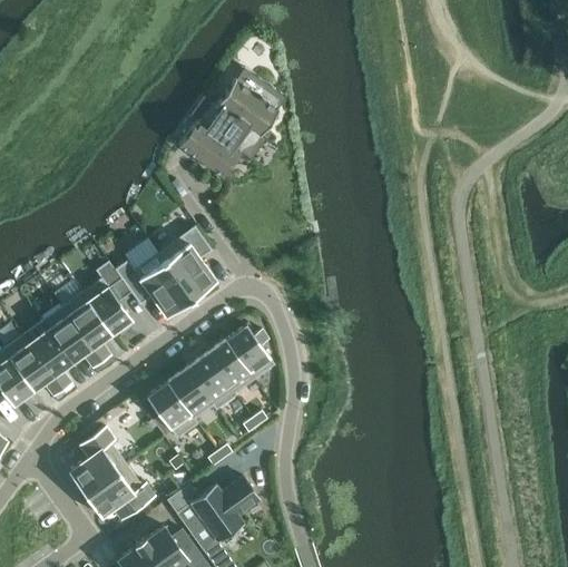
[(198,121),(180,147),(182,148),(182,147),(222,177),(224,178),(229,170),(232,173),(240,163),(236,160),(242,153),(241,152),(236,149),(252,128),(261,135),(262,136),(280,110),(236,79),(221,100),(224,104),(206,128),(198,121)]
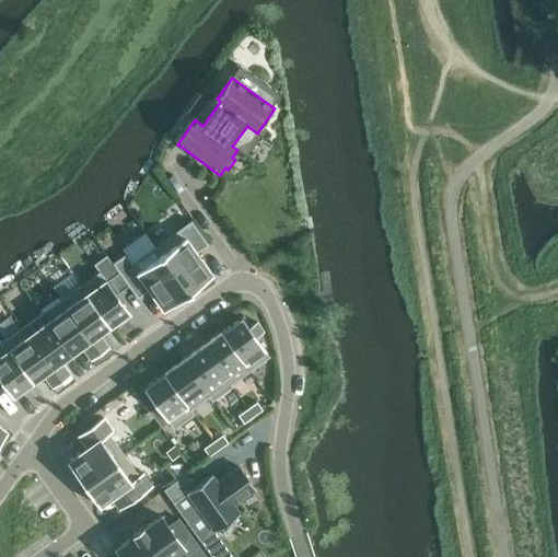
[(194,223),(157,250),(189,294),(201,286),(202,288),(212,281),(211,279),(214,277),(199,255),(210,247),(194,223)]
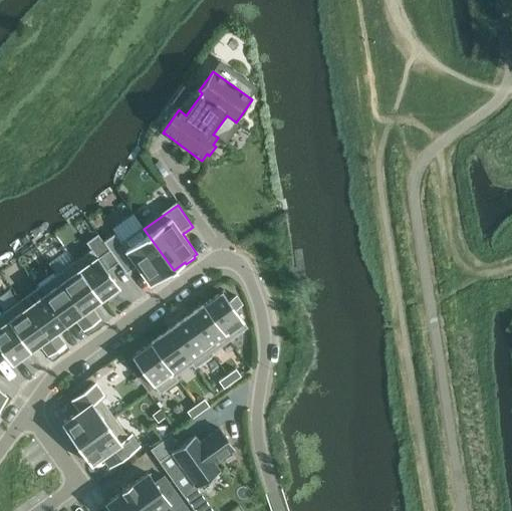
[(152,286),(174,270),(144,229),(123,244),(121,245),(139,268),(152,286)]
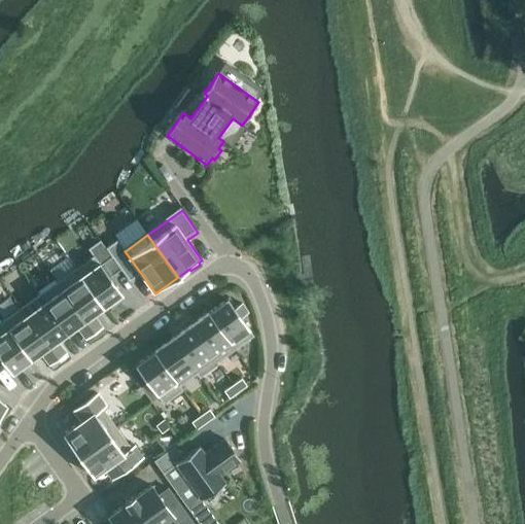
[(125,251),(127,250),(123,245),(110,254),(113,259),(120,269),(131,283),(142,275),(125,251)]
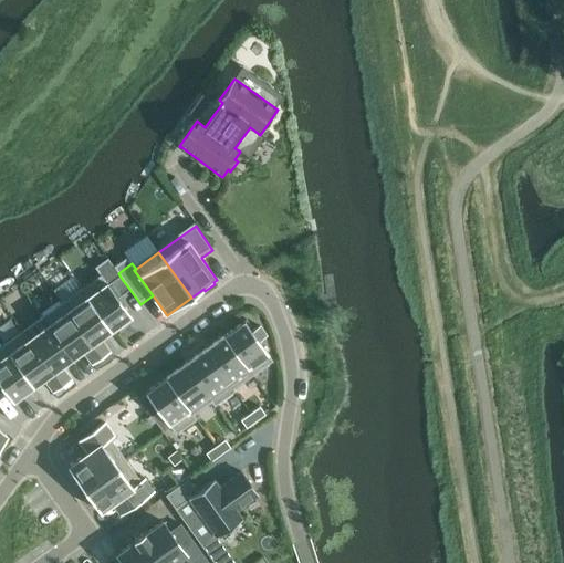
[(103,277),(83,291),(113,333),(133,319),(117,296),(111,287),(103,277)]
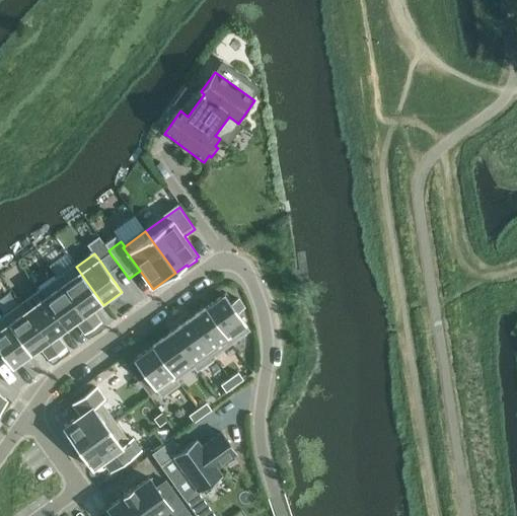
[(107,272),(119,265),(112,255),(101,263),(107,272)]
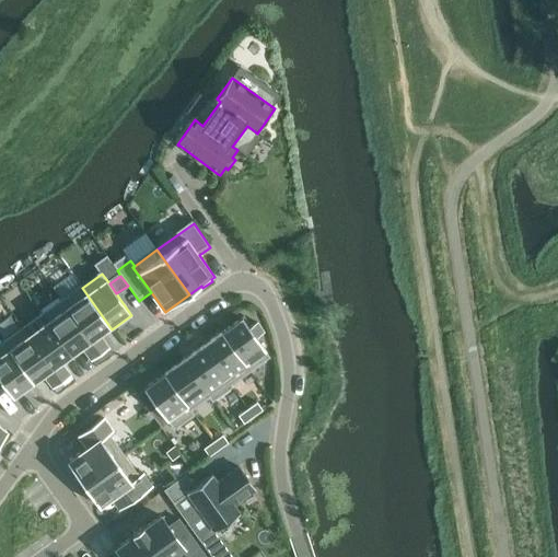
[(112,329),(82,288),(62,302),(102,357),(111,350),(101,336),(112,329)]
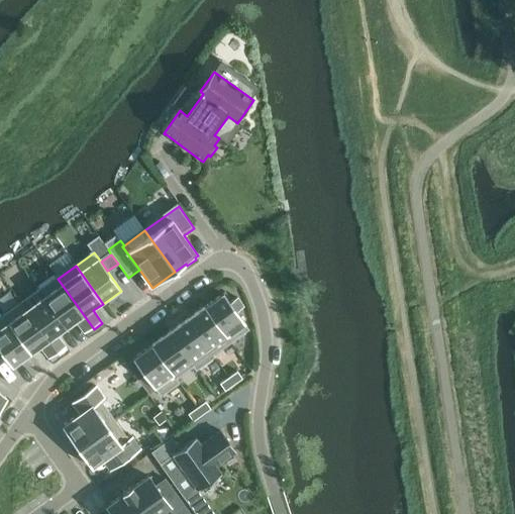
[(86,335),(94,329),(58,279),(40,291),(68,329),(77,322),(86,335)]
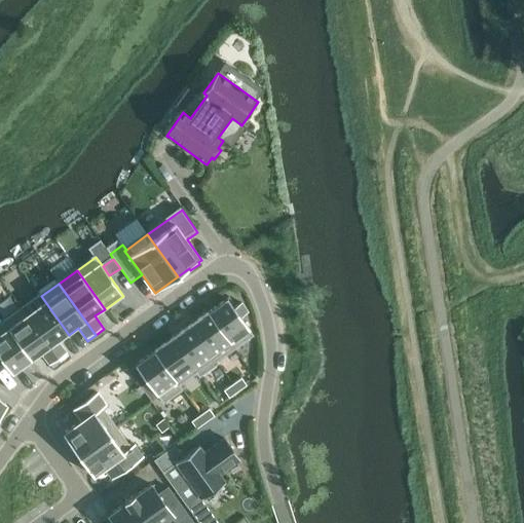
[(59,342),(69,335),(41,296),(23,309),(60,361),(68,356),(68,355),(59,342)]
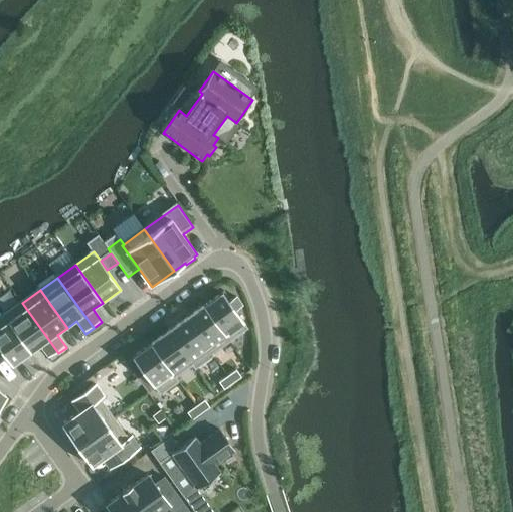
[(249,330),(237,313),(230,304),(224,295),(205,308),(231,344),(249,330)]
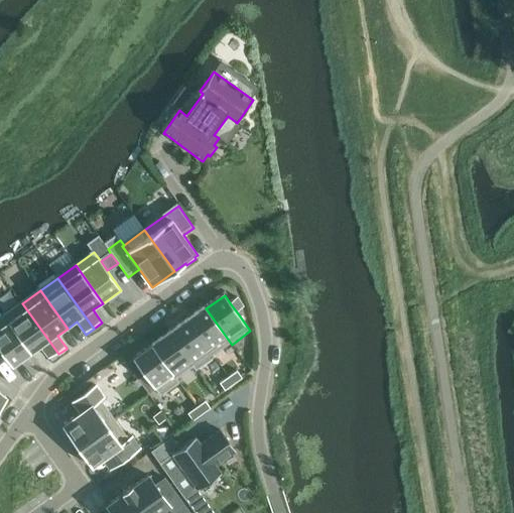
[(231,304),(238,313),(245,308),(238,299),(231,304)]
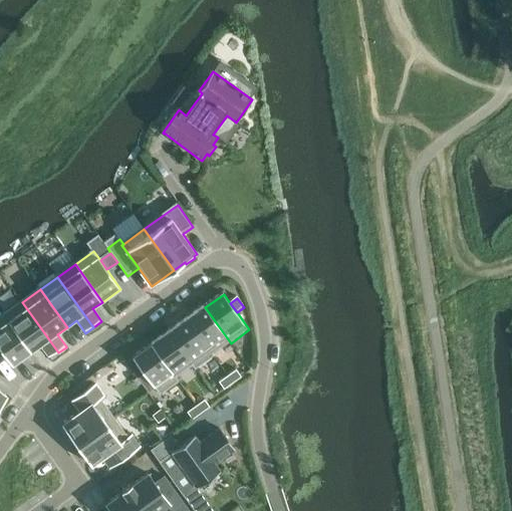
[(22,302),(5,315),(32,352),(41,345),(50,358),(58,352),(22,302)]
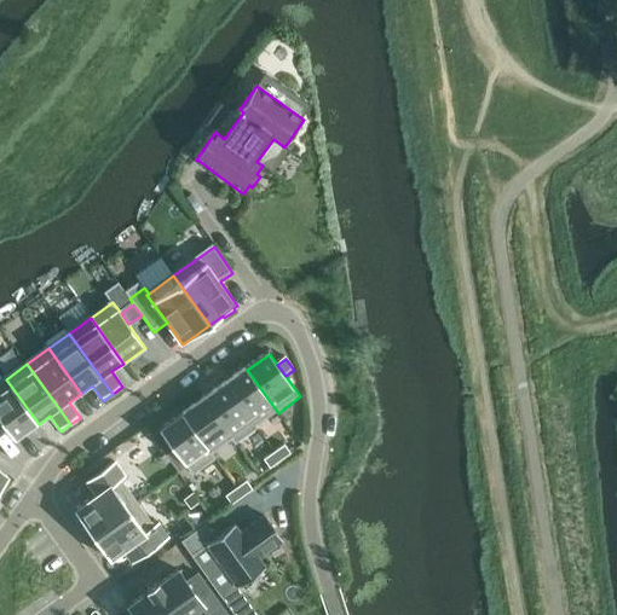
[(247,370),(226,384),(257,428),(258,428),(278,413),(247,370)]
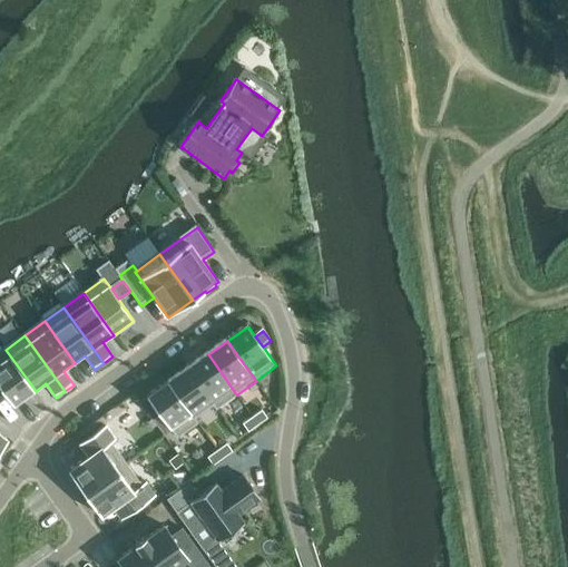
[(0,390),(2,389),(15,407),(36,391),(6,350),(0,353),(0,390)]
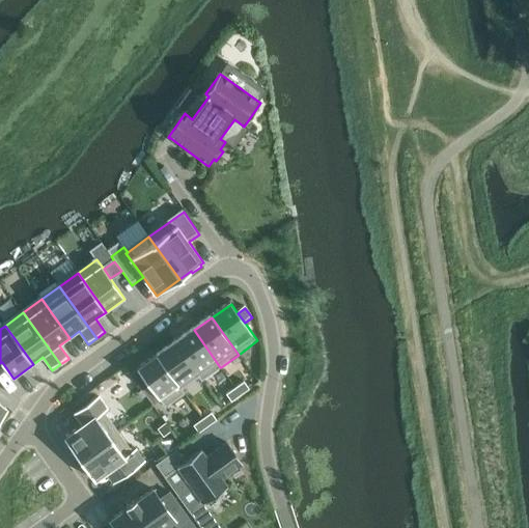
[(220,367),(194,330),(175,343),(201,379),(200,379),(203,383),(223,368),(221,367),(220,367)]
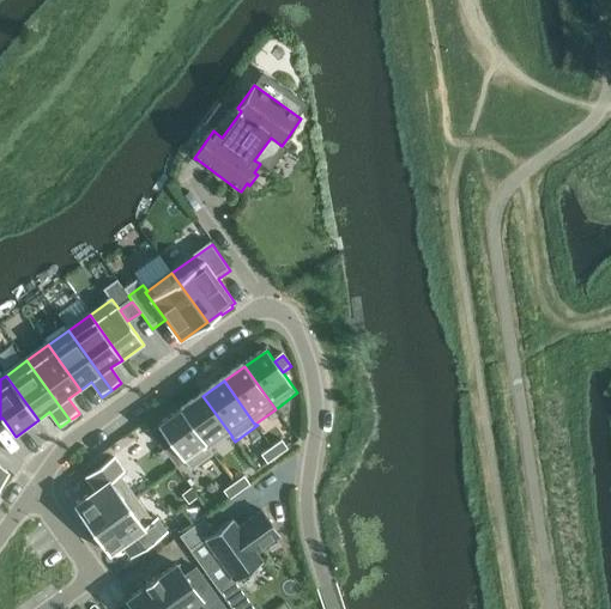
[(212,451),(231,437),(233,437),(203,396),(182,412),(211,451),(212,451)]
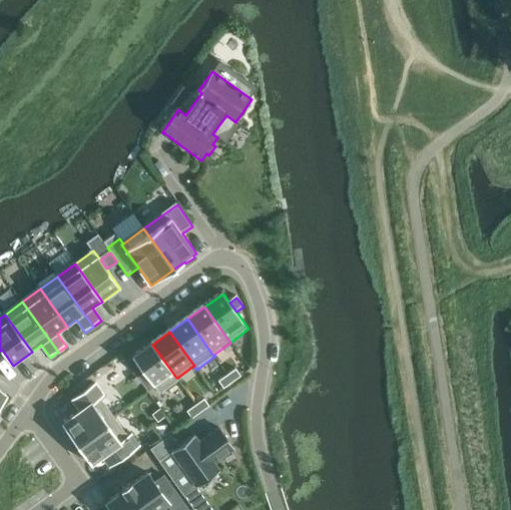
[(176,378),(152,345),(134,358),(161,395),(180,382),(177,378),(176,378)]
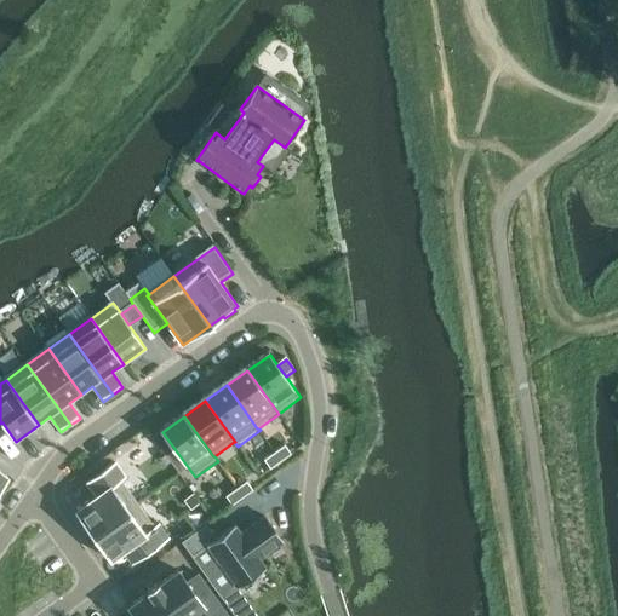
[(80,419),(70,425),(75,432),(85,425),(80,419)]
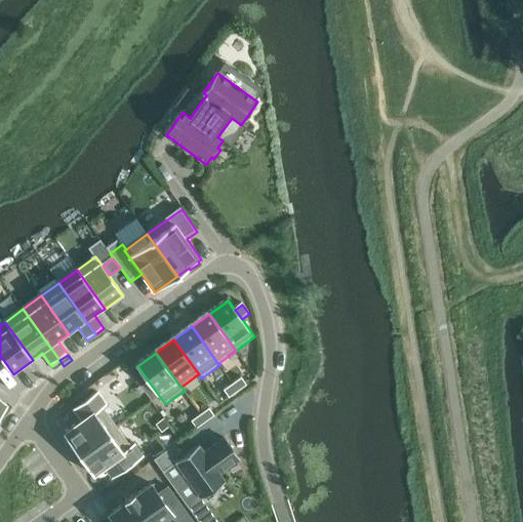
[(248,387),(243,379),(234,386),(239,393),(248,387)]
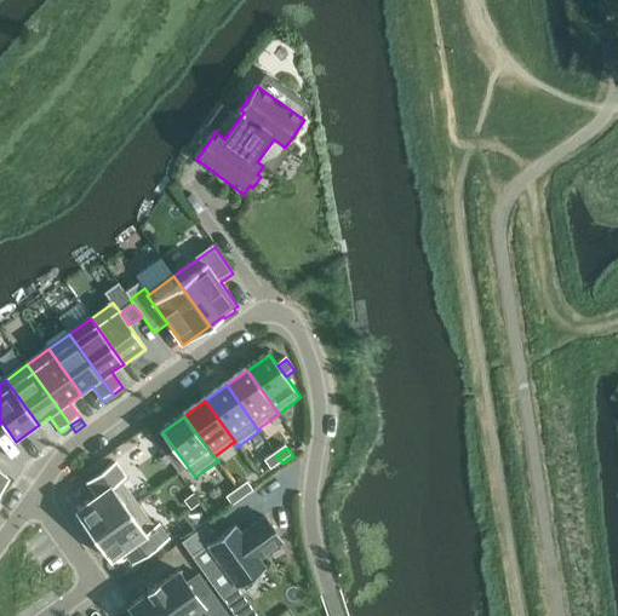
[(273,471),(282,464),(276,455),(265,462),(273,471)]
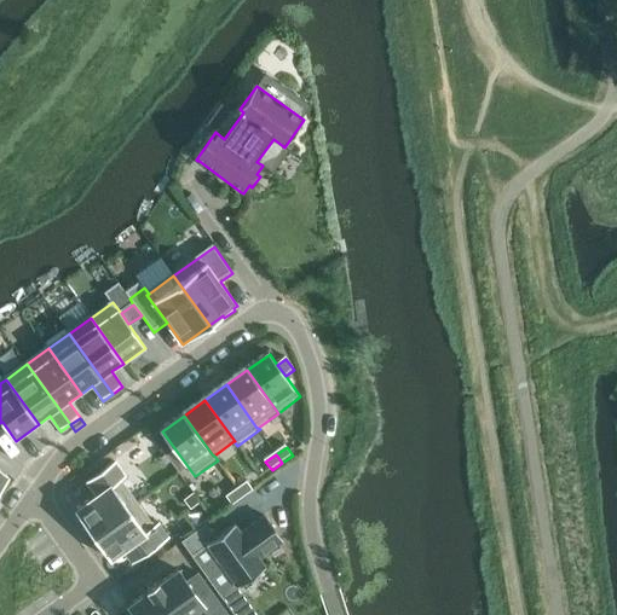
[(98,498),(76,512),(94,538),(139,505),(124,482),(127,479),(116,464),(88,485),(98,498)]
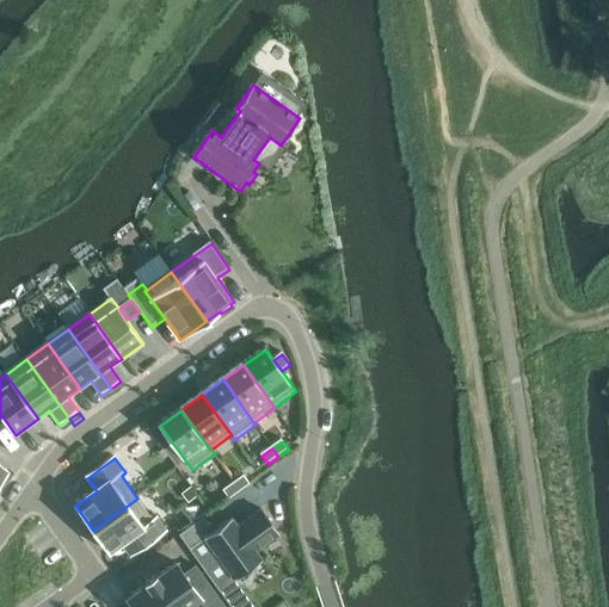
[(245,477),(234,484),(241,493),(251,485),(245,477)]
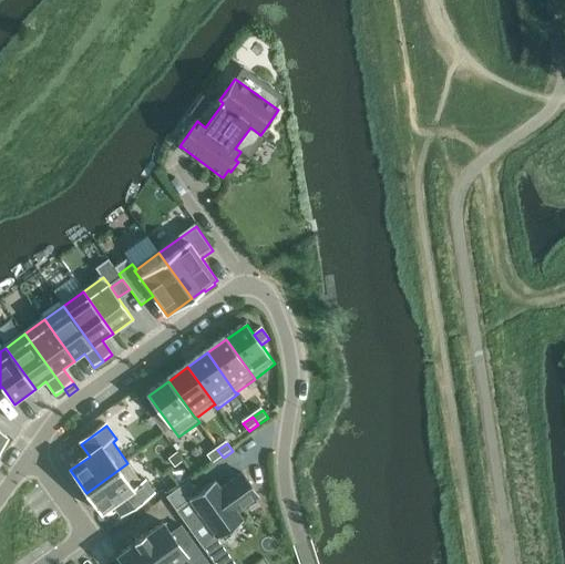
[(224,458),(217,450),(208,457),(214,464),(224,458)]
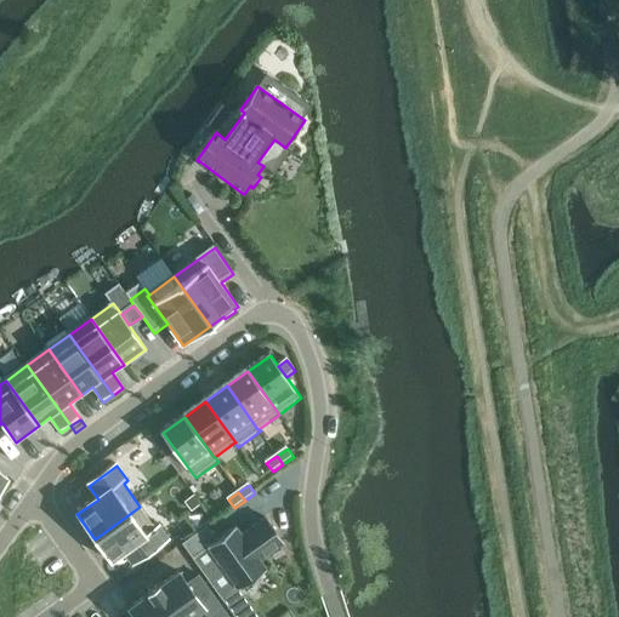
[(197,497),(187,503),(194,513),(203,506),(197,497)]
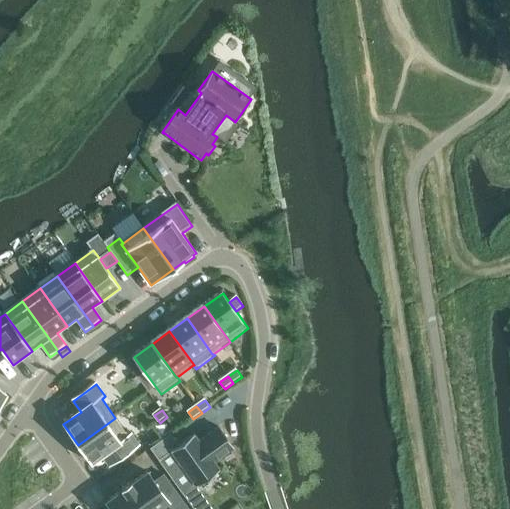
[(118,463),(141,446),(132,434),(129,437),(115,418),(78,445),(93,465),(110,452),(118,463)]
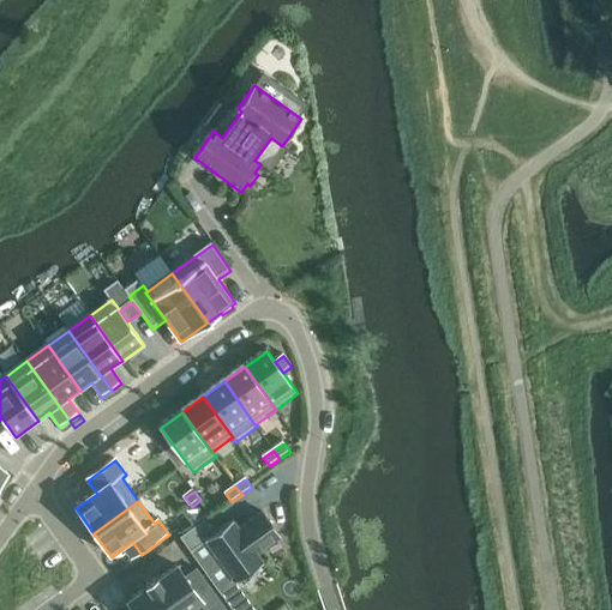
[(204,523),(181,539),(192,554),(208,543),(238,584),(265,565),(258,555),(282,538),(264,514),(240,531),(234,521),(215,536),(204,523)]
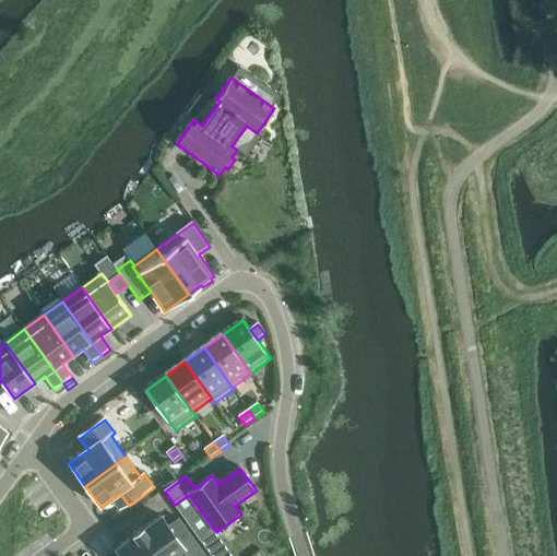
[(169,528),(162,518),(144,530),(143,529),(134,535),(135,536),(118,549),(122,555),(176,555),(184,551),(187,555),(192,555),(201,548),(180,520),(169,528)]
